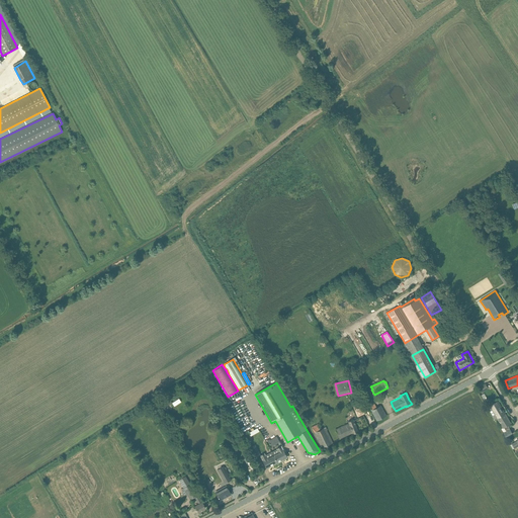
[(498,402),(491,406),(493,410),(496,415),(493,416),(495,420),(498,418),(505,414),(498,402)]
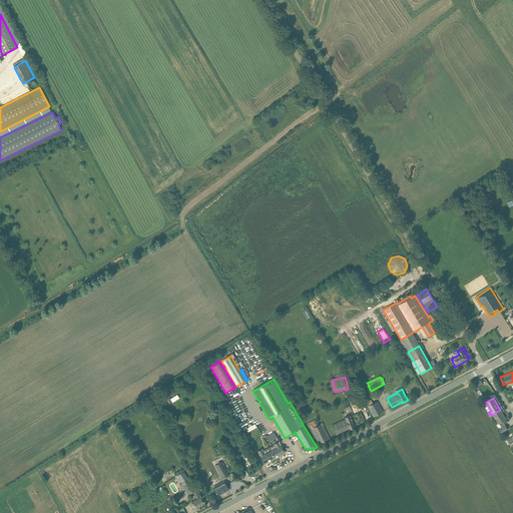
[(366,403),(371,413),(374,417),(383,412),(380,408),(377,401),(373,404),(371,400),(366,403)]
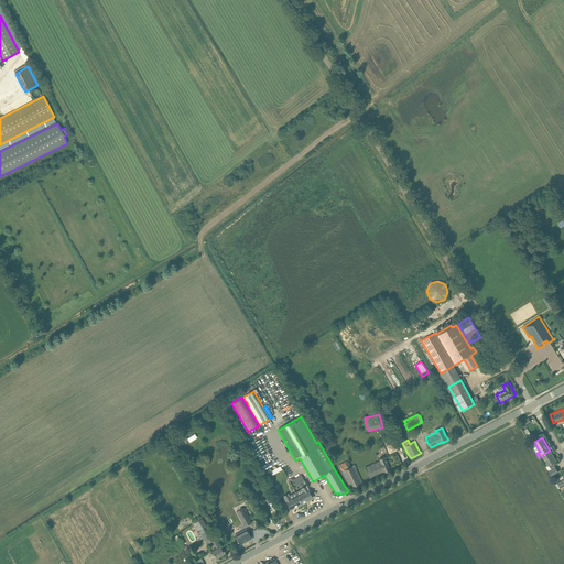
[(390,445),(387,446),(390,452),(396,449),(394,447),(397,446),(394,441),(389,443),(390,445)]
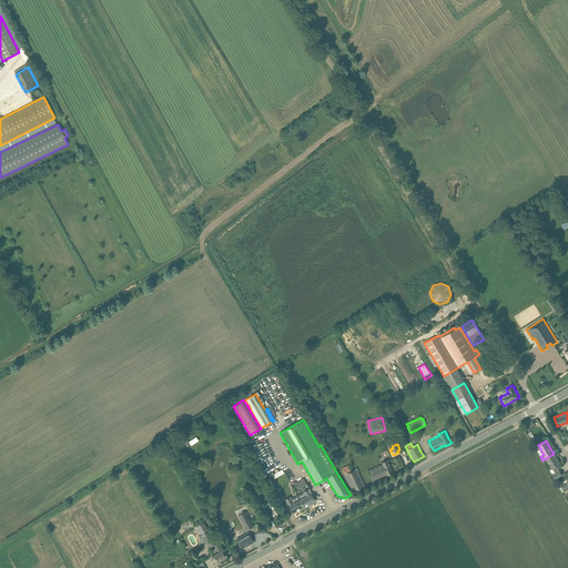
[(554,454),(546,458),(553,469),(553,468),(556,474),(553,475),(555,479),(557,478),(561,475),(557,466),(560,464),(554,454)]
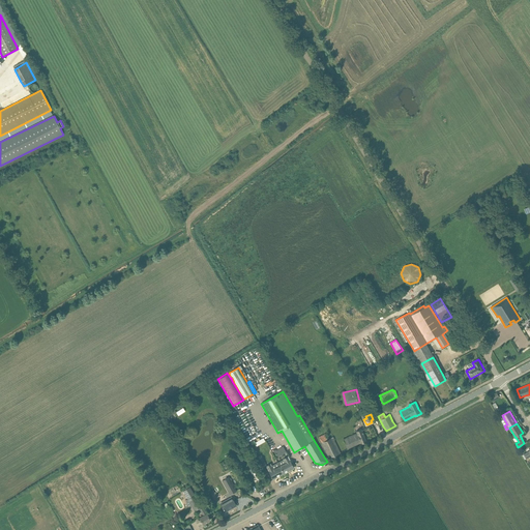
[(344,439),(343,440),(345,444),(348,449),(360,443),(360,444),(366,442),(361,430),(356,432),(357,433),(344,439)]
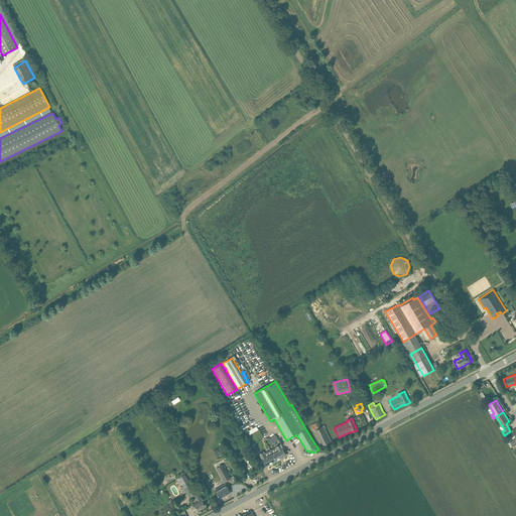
[(324,425),(319,427),(316,422),(310,425),(320,446),(332,441),(330,436),(324,425)]
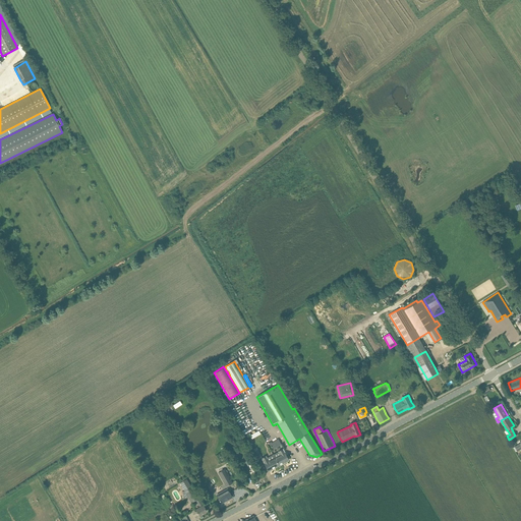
[(258,430),(249,437),(251,440),(261,433),(258,430)]
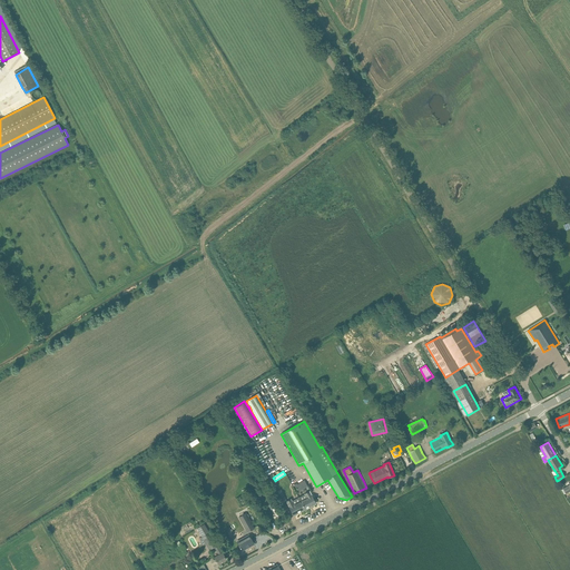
[(296,484),(300,491),(308,487),(304,480),(296,484)]
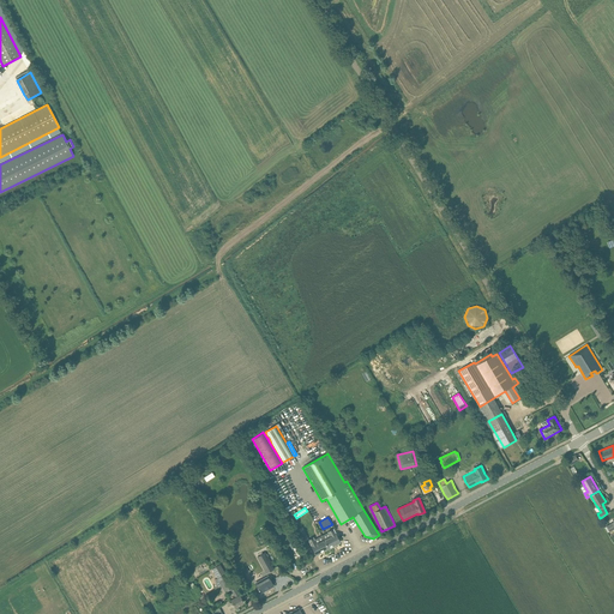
[(307,539),(302,528),(300,528),(300,527),(296,529),(296,530),(298,530),(302,541),(307,539)]
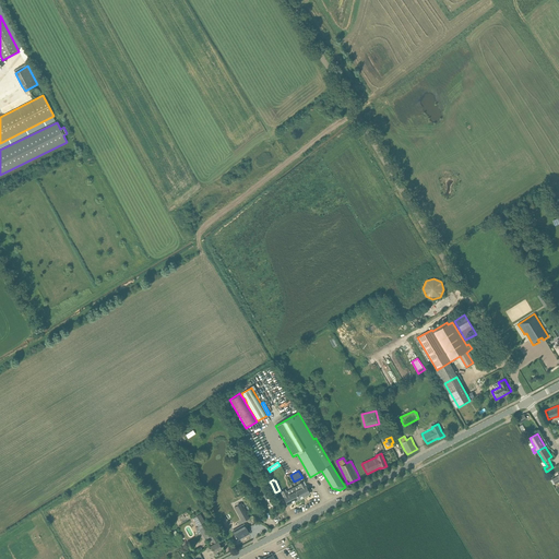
[(300,488),(295,491),(299,499),(310,494),(307,489),(306,486),(304,482),(299,484),(299,485),(301,488),(300,488)]
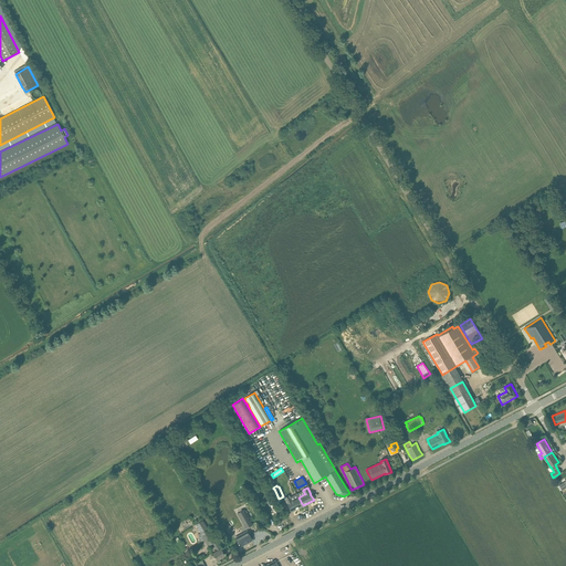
[(240,491),(234,494),(239,503),(244,500),(241,493),(240,491)]
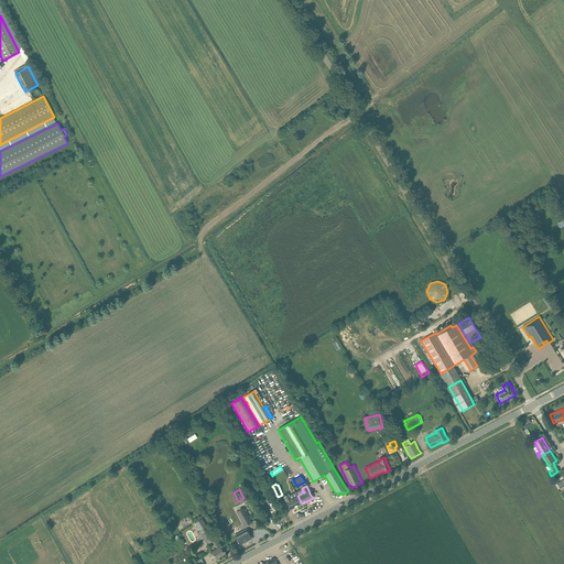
[(302,503),(297,496),(291,499),(288,495),(284,496),(291,509),(302,503)]
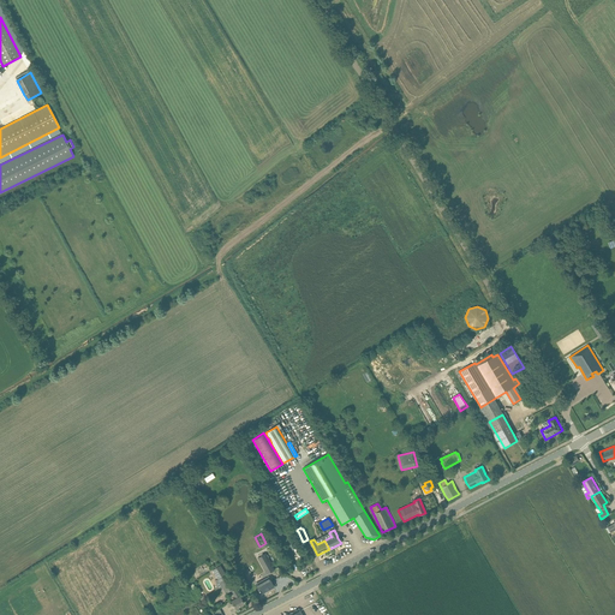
[(296,542),(290,545),(294,554),(296,554),(299,561),(304,559),(296,542)]
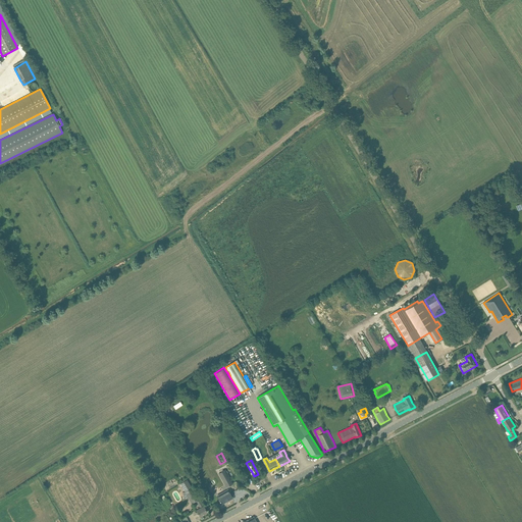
[(226,487),(232,483),(225,470),(219,473),(226,487)]
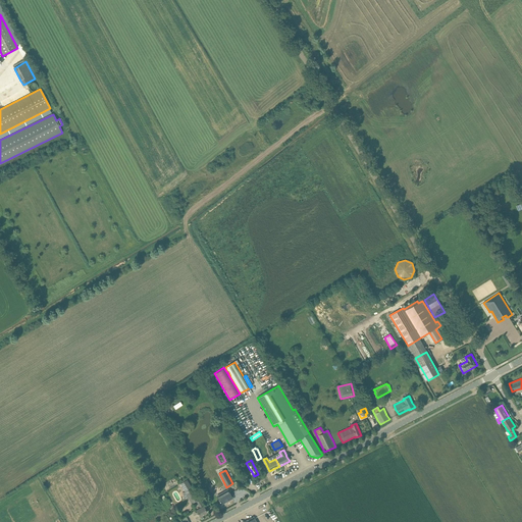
[(179,484),(185,492),(192,504),(199,499),(192,487),(187,480),(179,484)]
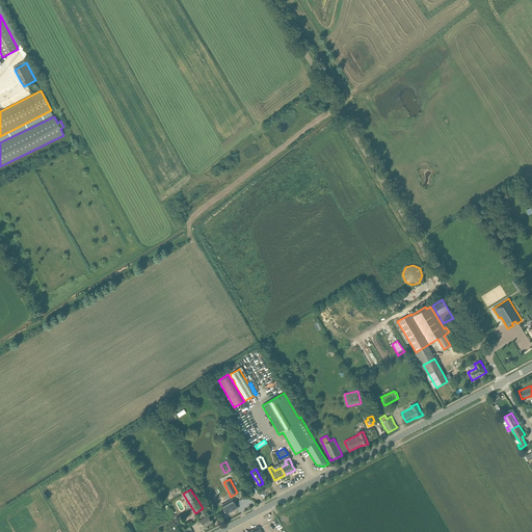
[(237,508),(235,503),(233,500),(221,505),(225,513),(231,511),(230,510),(236,507),(237,508)]
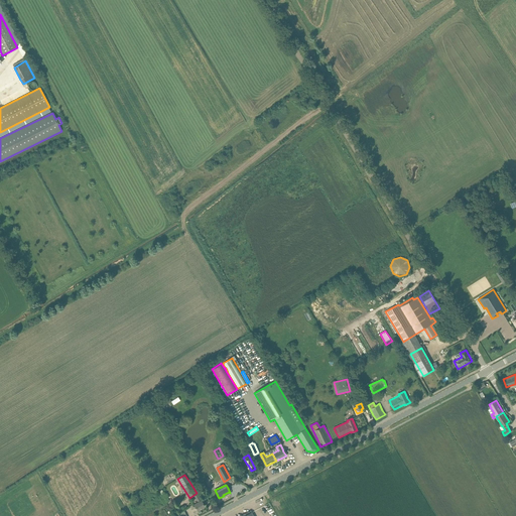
[(198,494),(195,496),(198,502),(195,504),(198,510),(199,510),(202,509),(202,508),(205,506),(202,500),(202,501),(198,494)]
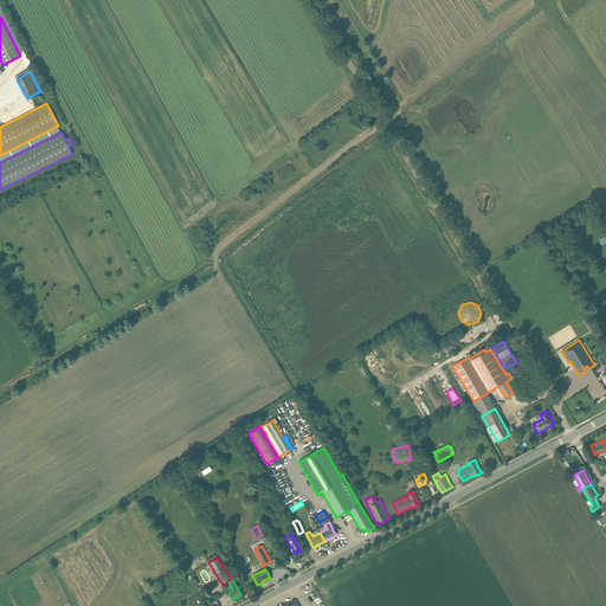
[(227,594),(217,599),(220,605),(230,600),(227,594)]
